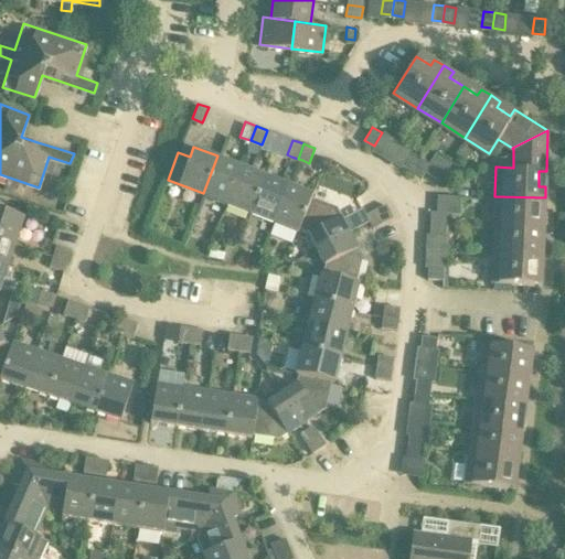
[(412,170),(419,157),(411,151),(402,164),(412,170)]
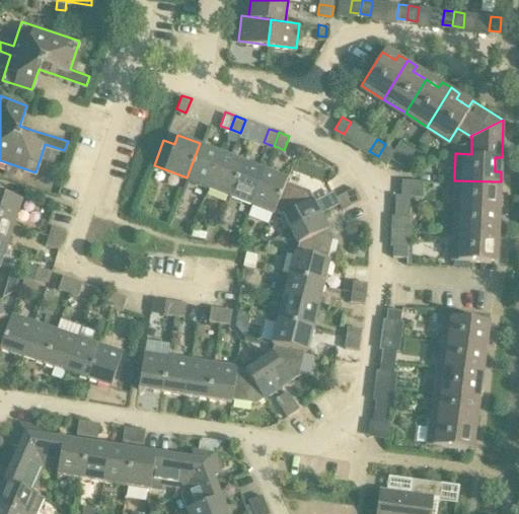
[(200,143),(187,177),(208,186),(221,151),(200,143)]
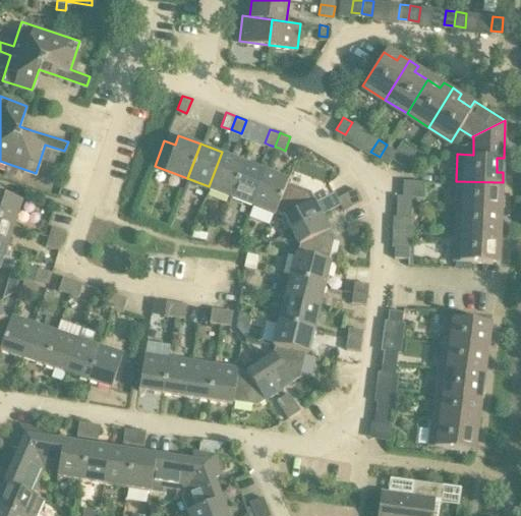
[(396,151),(387,145),(380,157),(389,163),(396,151)]
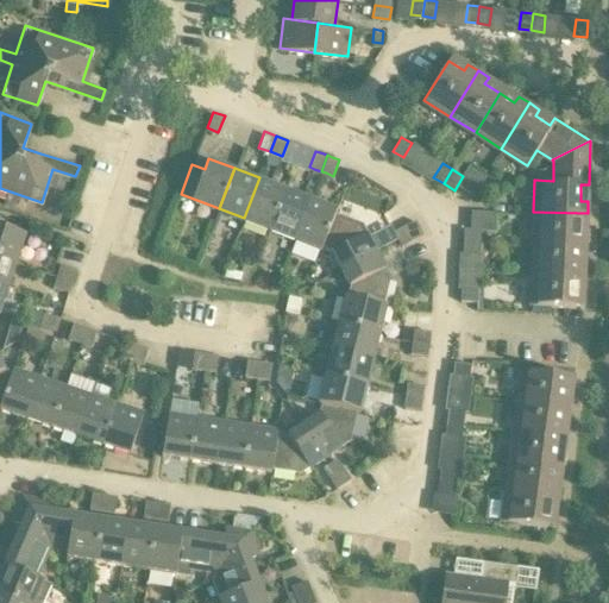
[(286,187),(259,177),(244,218),(270,228),(286,187)]
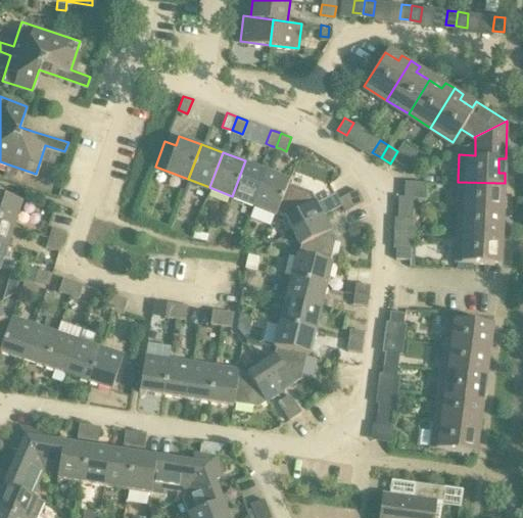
[(245,160),(232,196),(253,204),(267,170),(245,160)]
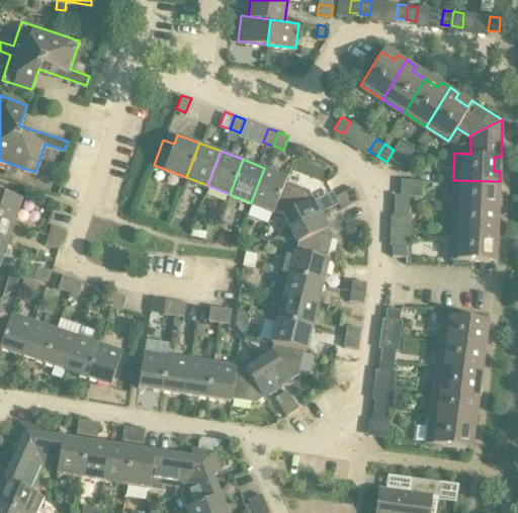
[(264,168),(251,202),(273,210),(274,208),(285,179),(286,176),(264,168)]
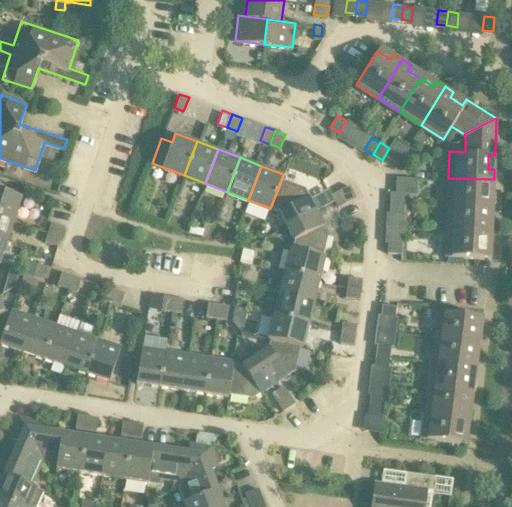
[(305,186),(282,177),(271,206),(279,209),(287,223),(317,208),(305,186)]
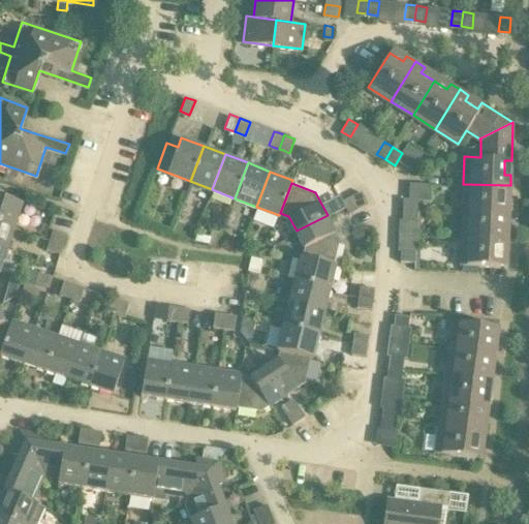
[(463,184),(462,209),(502,211),(503,202),(503,196),(509,196),(510,185),(463,184)]
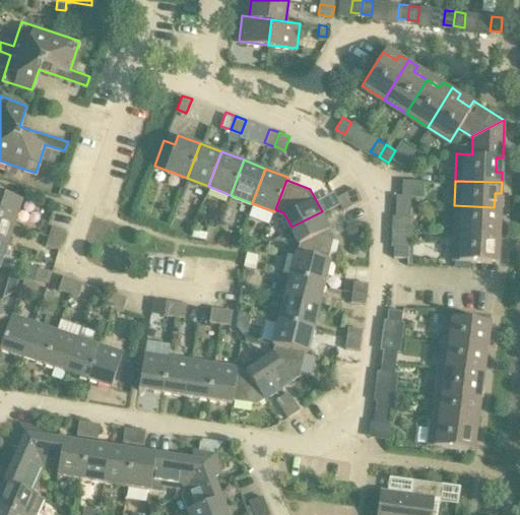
[(340,202),(359,192),(355,186),(336,195),(340,202)]
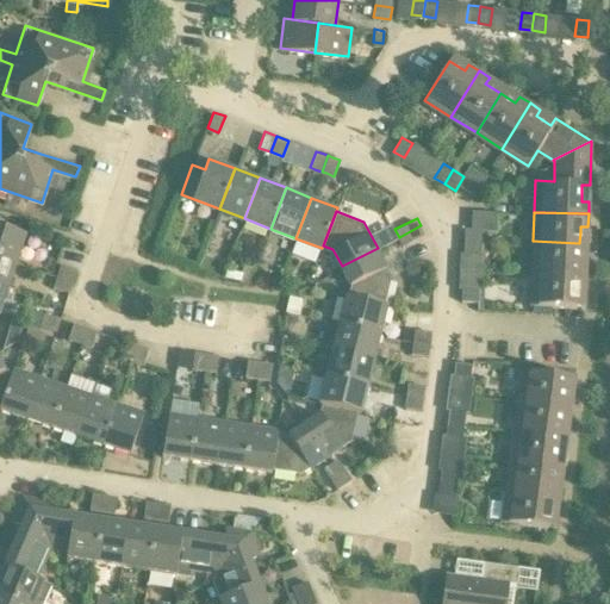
[(0,254),(17,260),(26,234),(0,224),(0,254)]
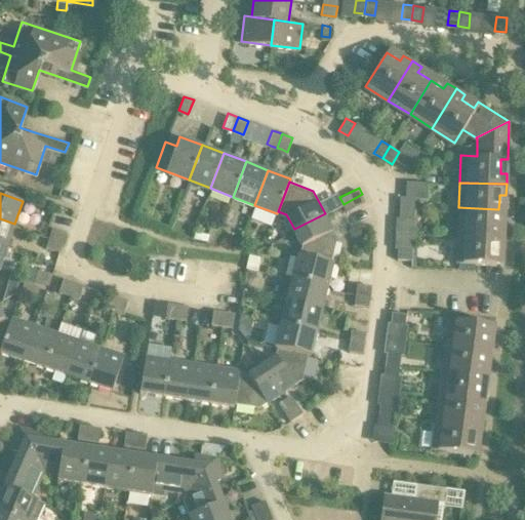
[(365,200),(362,194),(344,204),(347,210),(365,200)]
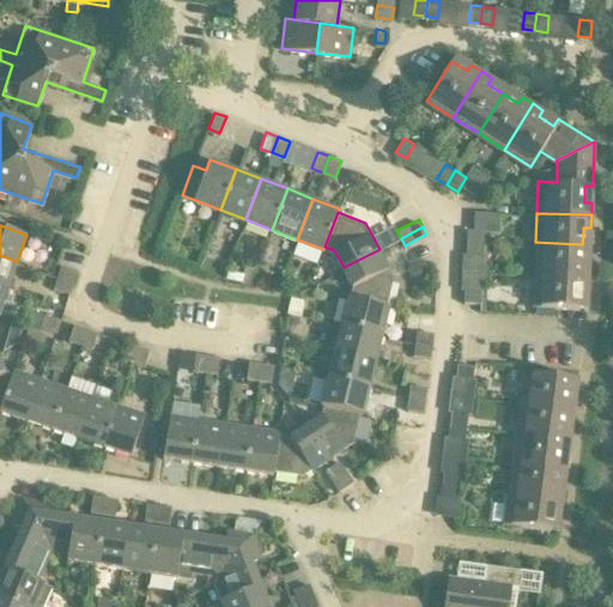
[(467,228),(467,240),(484,240),(484,228),(467,228)]
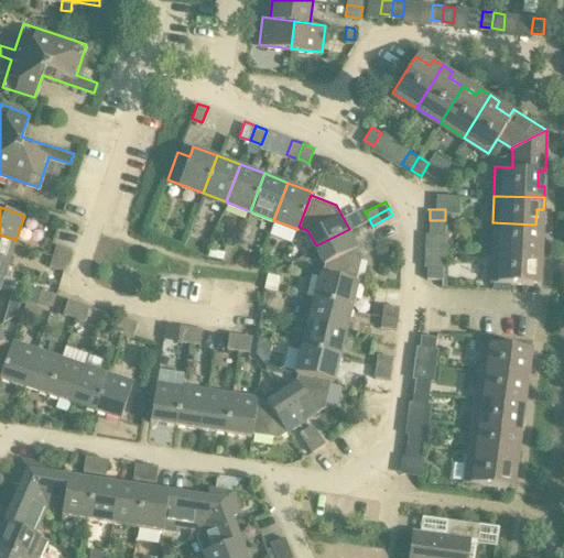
[(445,220),(430,220),(429,232),(444,232),(445,220)]
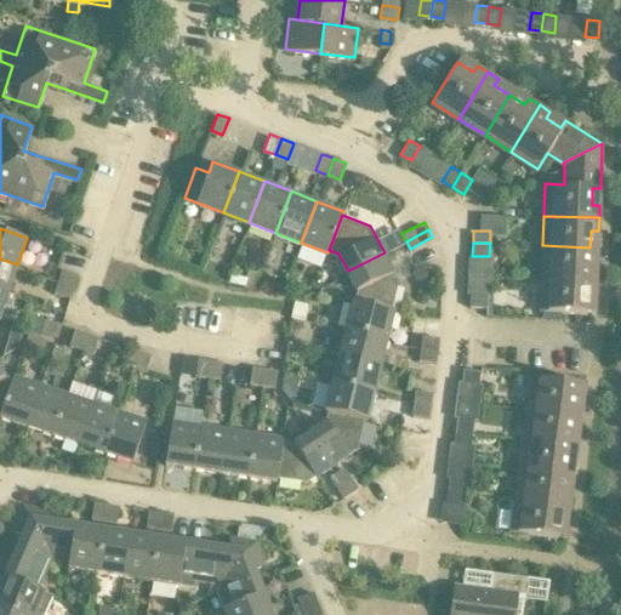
[(542,245),(541,277),(597,279),(597,266),(590,266),(590,258),(590,248),(542,245)]
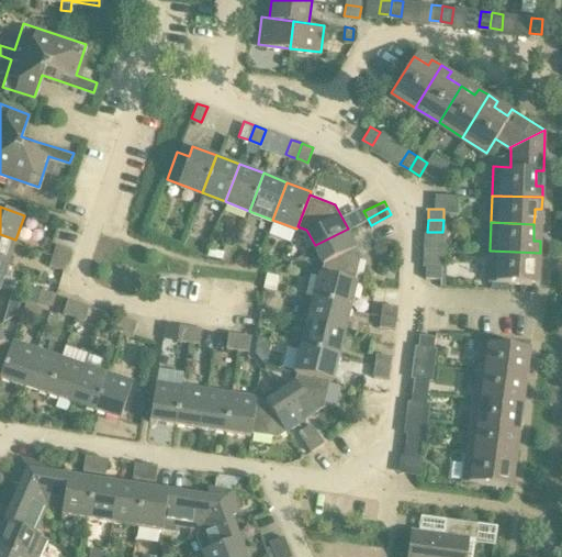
[(348,229),(315,245),(324,262),(322,271),(353,279),(360,253),(348,229)]
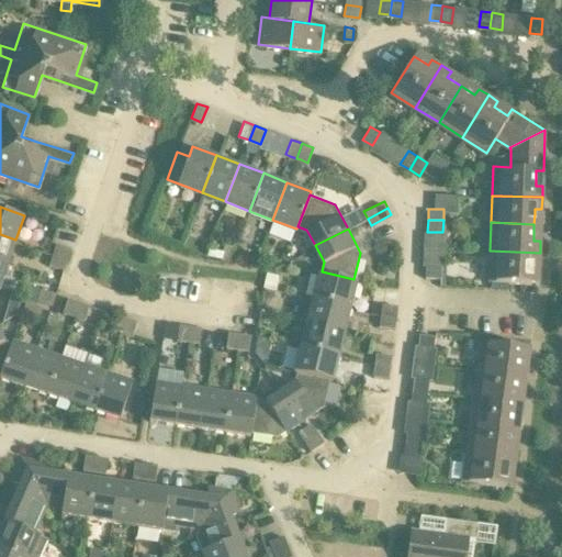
[(15,240),(0,234),(0,260),(8,264),(15,240)]
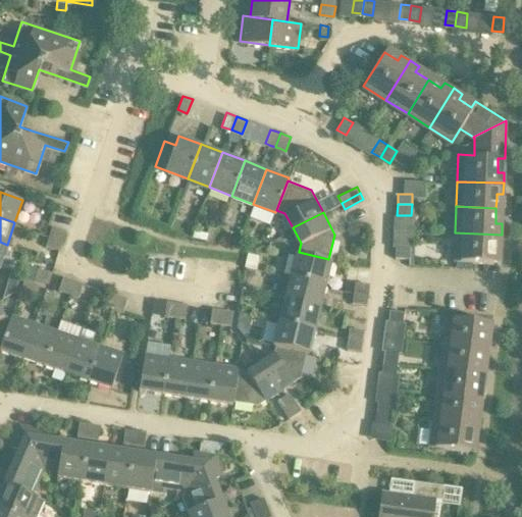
[(52,224),(49,235),(63,239),(66,229),(52,224)]
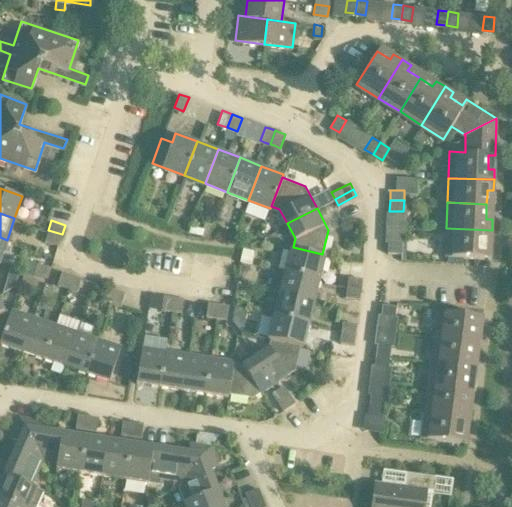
[(492,230),(446,228),(445,254),(484,256),(485,240),(491,240),(492,230)]
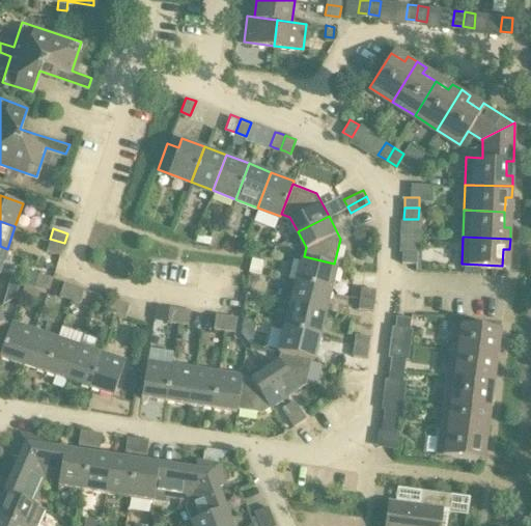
[(64,243),(50,239),(47,249),(60,253),(64,243)]
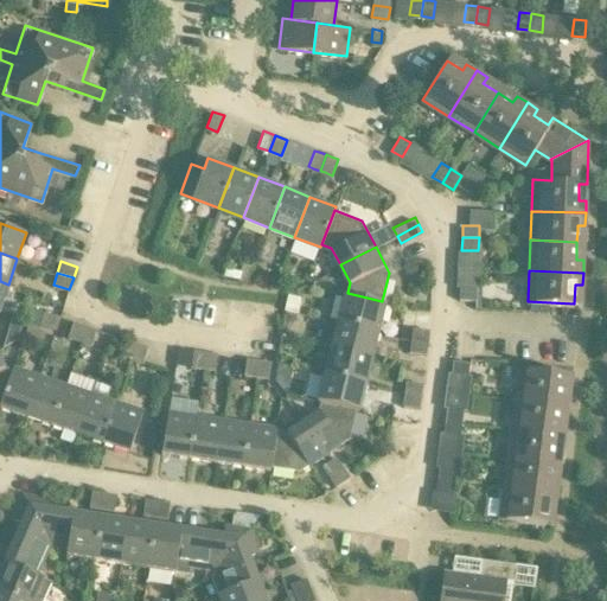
[(459,298),(477,299),(477,286),(460,285),(459,298)]
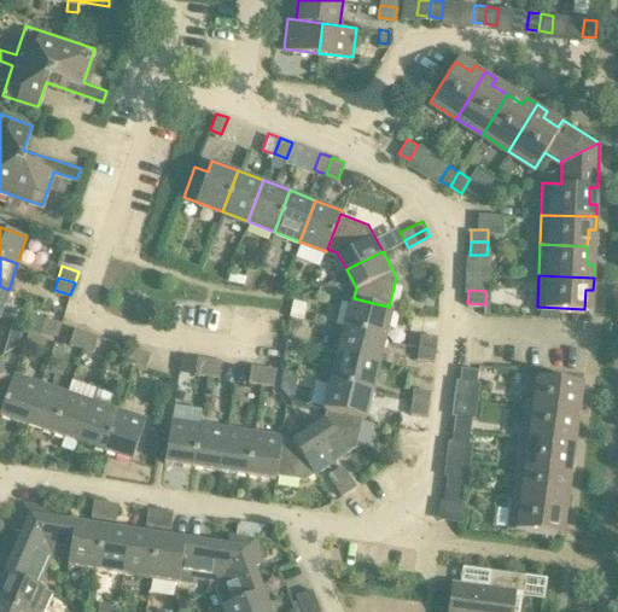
[(350,297),(343,325),(386,334),(392,308),(389,307),(354,298),(350,297)]
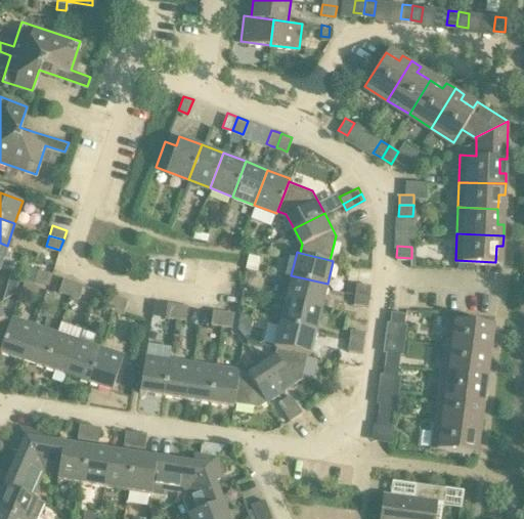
[(48,283),(52,272),(38,267),(35,277),(48,283)]
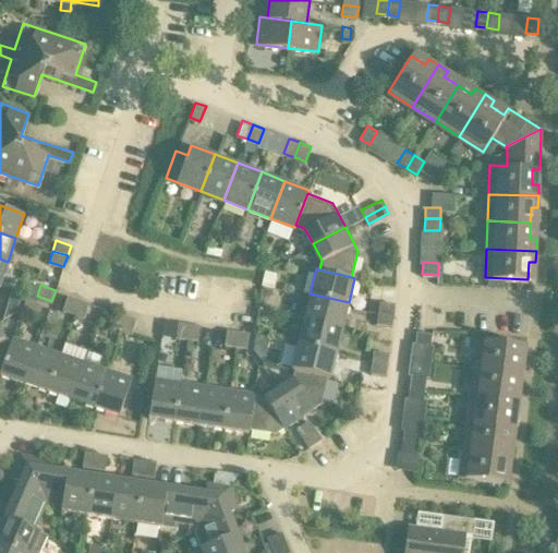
[(349,302),(310,293),(304,317),(342,327),(349,302)]
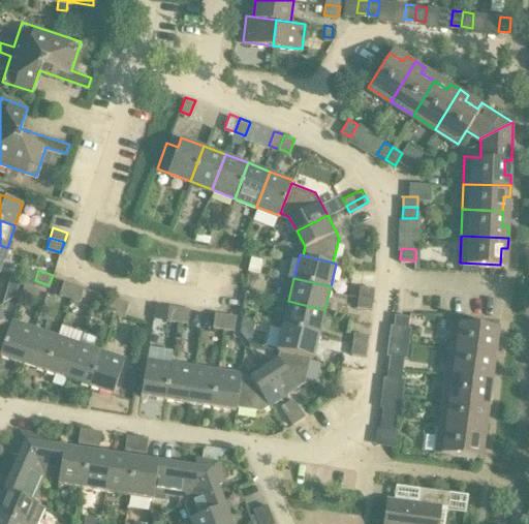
[(69,296),(74,282),(64,279),(60,293),(69,296)]
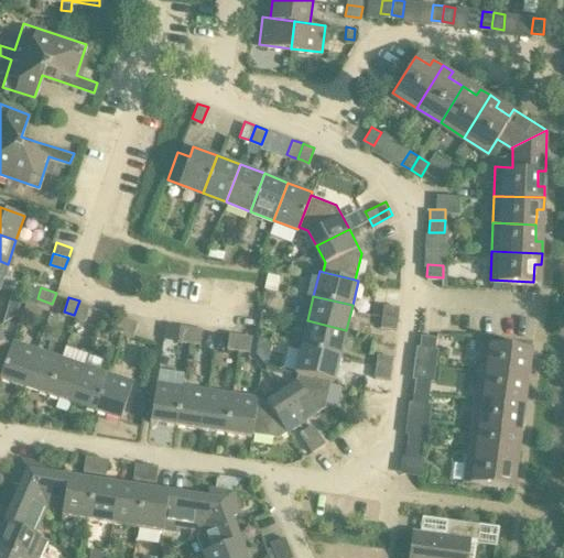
[(41,306),(26,301),(22,312),(38,317),(41,306)]
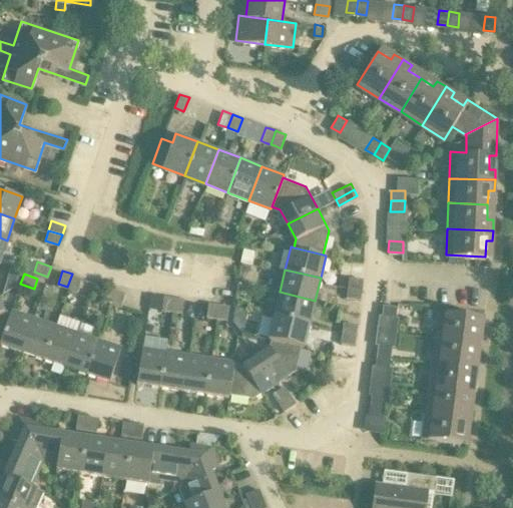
[(82,277),(72,274),(67,287),(77,291),(82,277)]
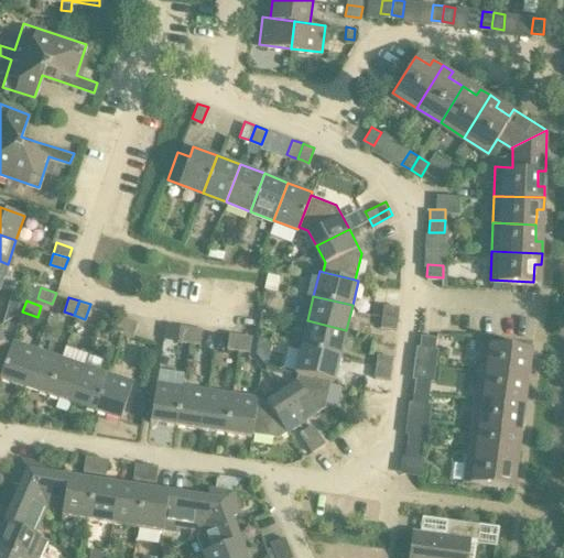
[(383,302),(382,313),(398,315),(400,304),(383,302)]
